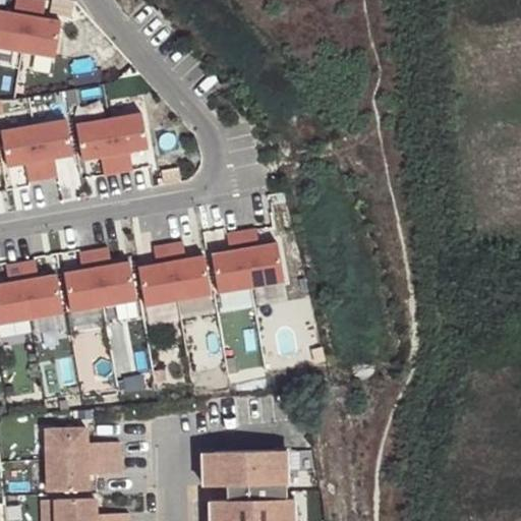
[(0,47),(20,51),(30,0),(14,0),(12,13),(0,10),(0,47)]
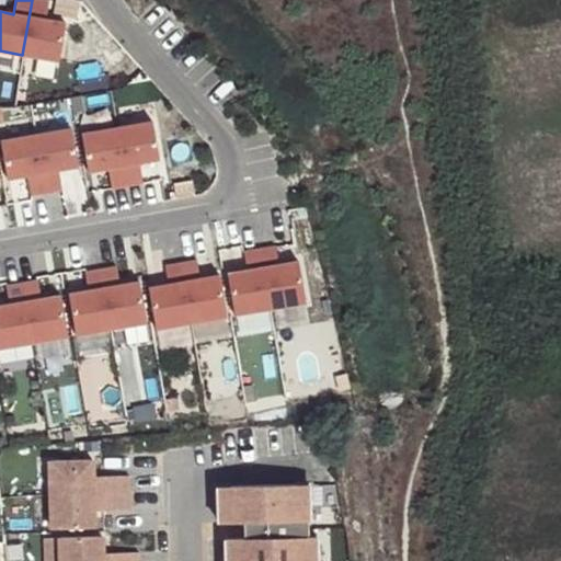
[(48,0),(32,0),(22,55),(58,61),(65,23),(45,20),(48,0)]
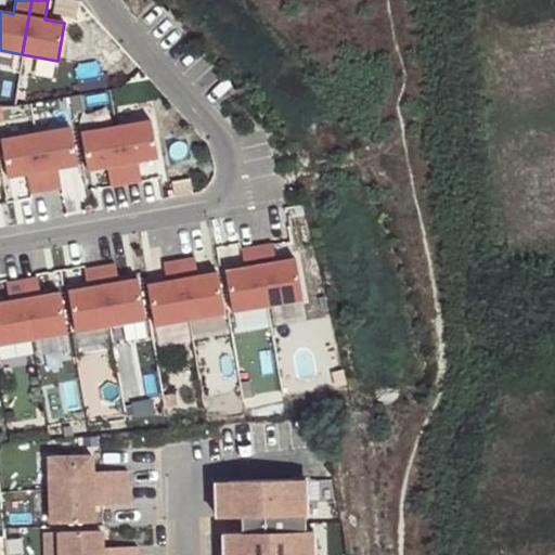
[(150,120),(115,127),(125,184),(140,181),(137,162),(156,158),(150,120)]
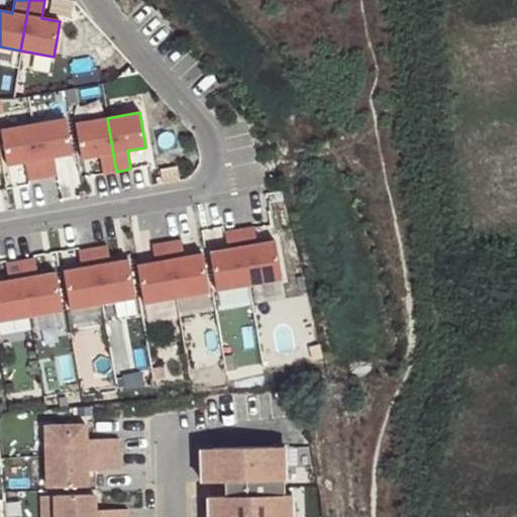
[(65,118),(31,124),(40,178),(56,175),(53,157),(71,153),(65,118)]
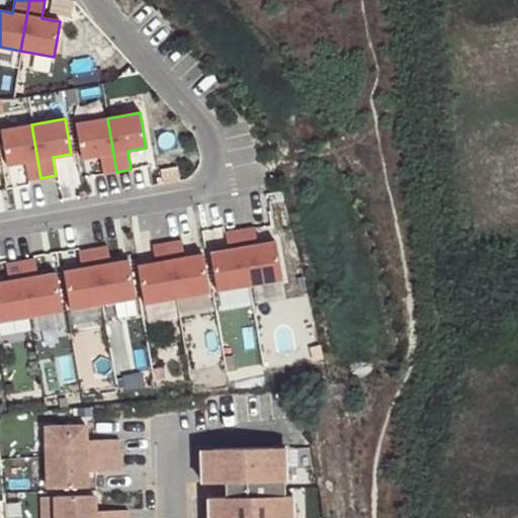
[(116,172),(107,118),(74,123),(80,159),(98,156),(101,174),(116,172)]
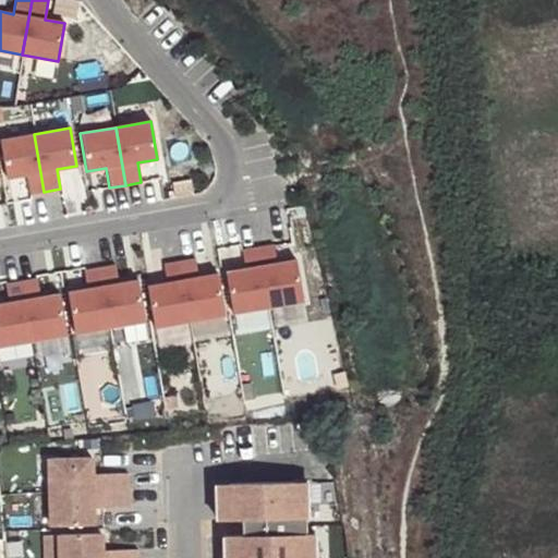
[(44,192),(34,134),(0,140),(0,145),(5,178),(25,174),(28,194),(44,192)]
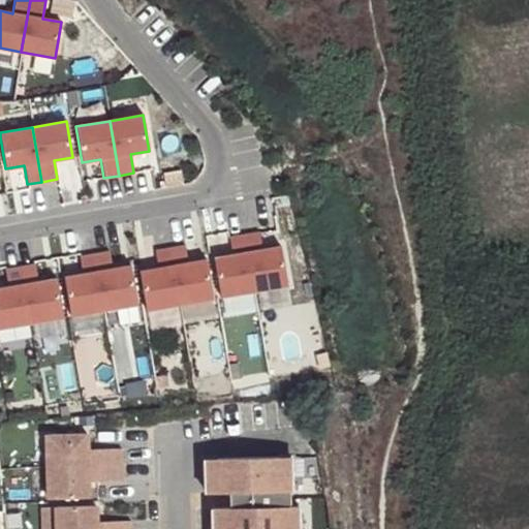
[(259,234),(244,236),(254,292),(286,286),(279,247),(261,250),(259,234)]
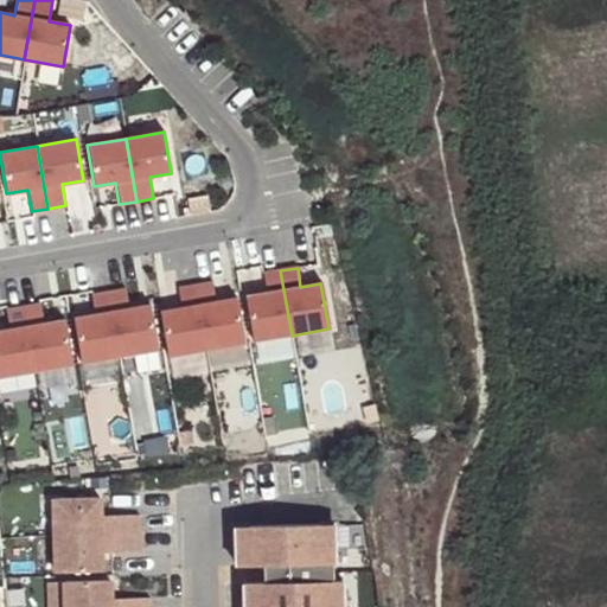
[(292,336),(280,270),(263,274),(267,294),(246,298),(254,342),(292,336)]
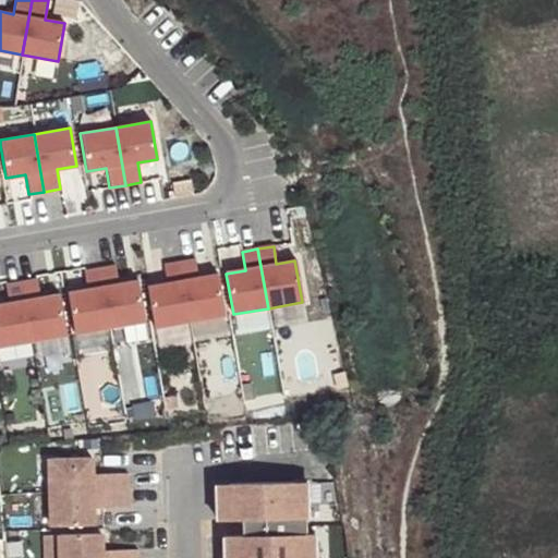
[(195,259),(179,263),(190,322),(225,315),(217,274),(197,278),(195,259)]
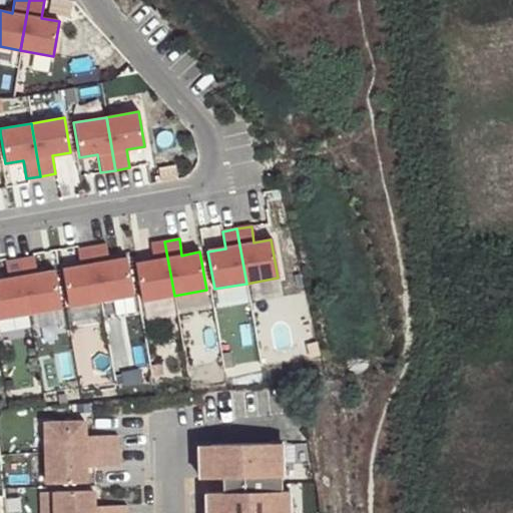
[(174,296),(164,241),(150,243),(153,261),(135,264),(141,301),(174,296)]
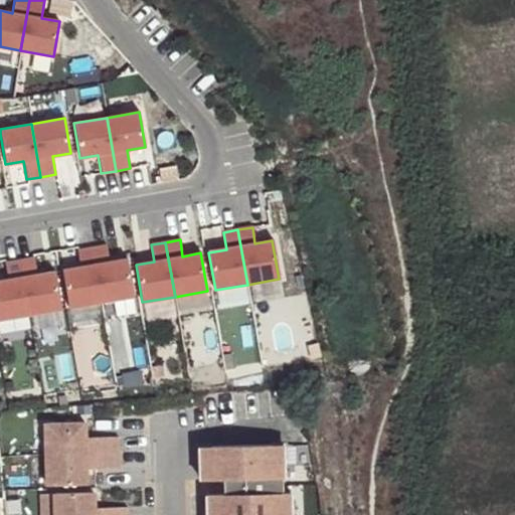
[(106,244),(92,246),(101,302),(134,296),(129,267),(127,259),(109,262),(106,244)]
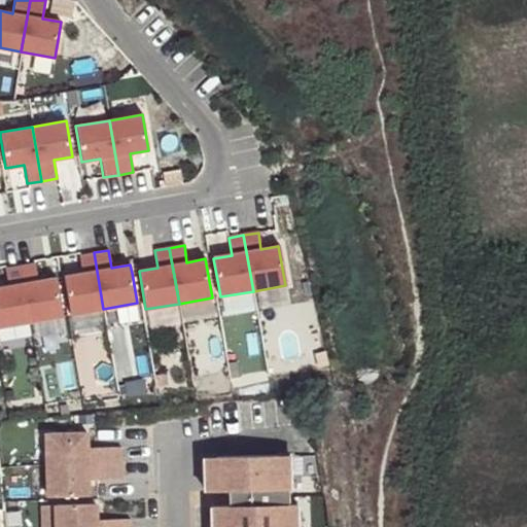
[(81,273),(63,276),(70,314),(103,309),(94,252),(78,255),(81,273)]
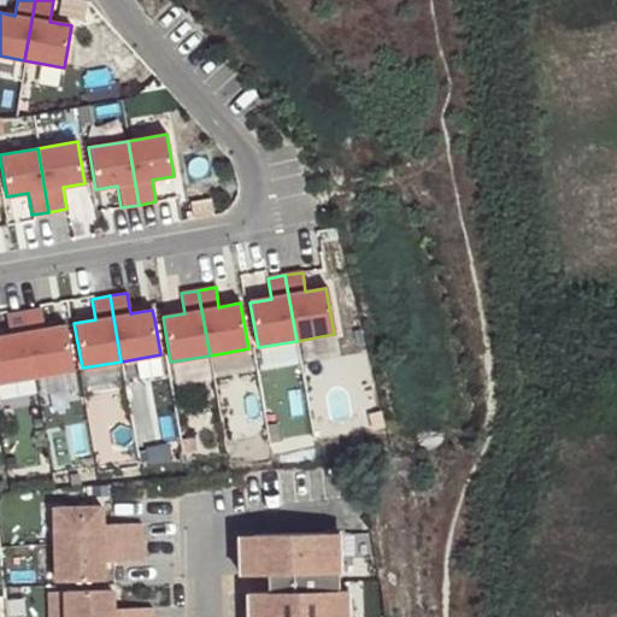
[(40,307),(23,311),(34,376),(74,369),(65,324),(43,328),(40,307)]
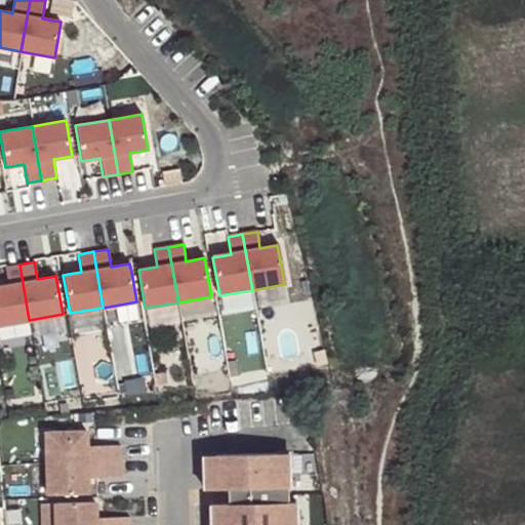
[(19,265),(4,267),(7,284),(0,285),(0,324),(29,320),(19,265)]
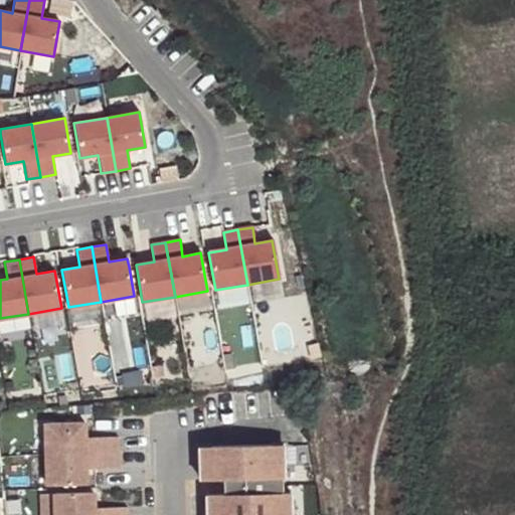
[(59,457),(99,457),(99,442),(99,425),(59,425),(59,457)]
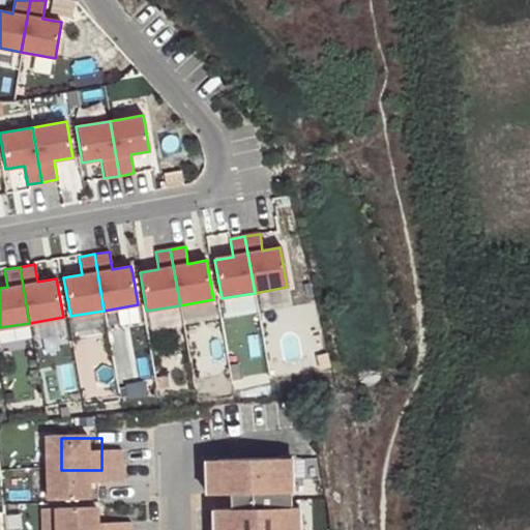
[(108,453),(108,470),(135,470),(135,453),(108,453)]
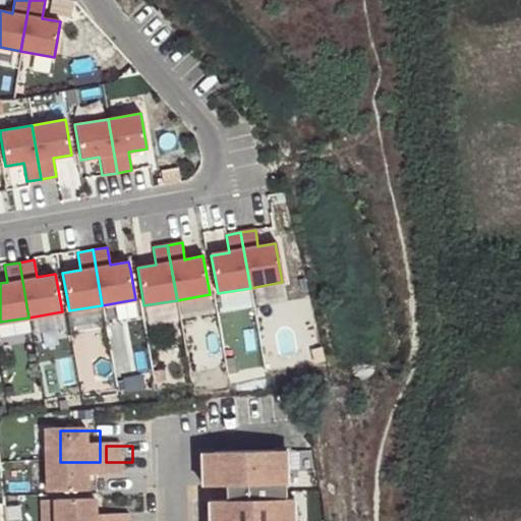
[(200,487),(210,486),(209,454),(210,454),(210,451),(199,451),(200,487)]
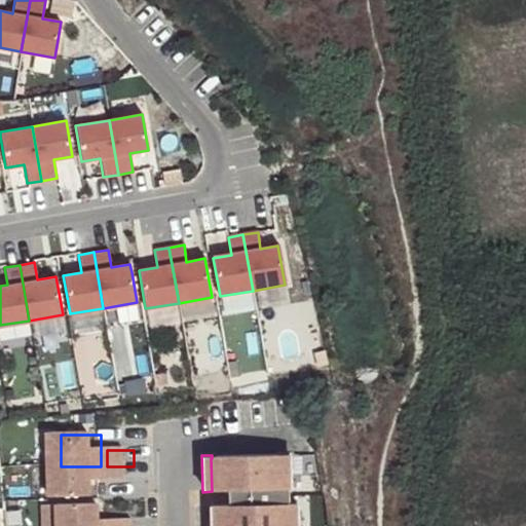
[(293,525),(293,503),(286,503),(286,455),(212,458),(211,458),(212,491),(224,491),(225,505),(218,506),(218,525),(293,525)]
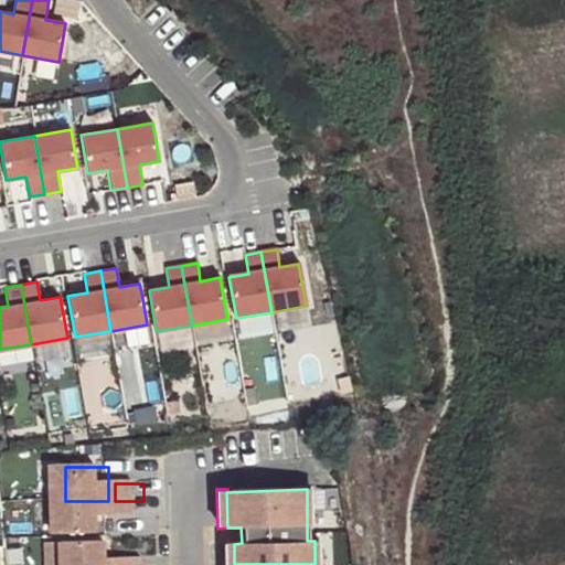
[(65,501),(65,535),(108,535),(108,519),(108,501),(65,501)]
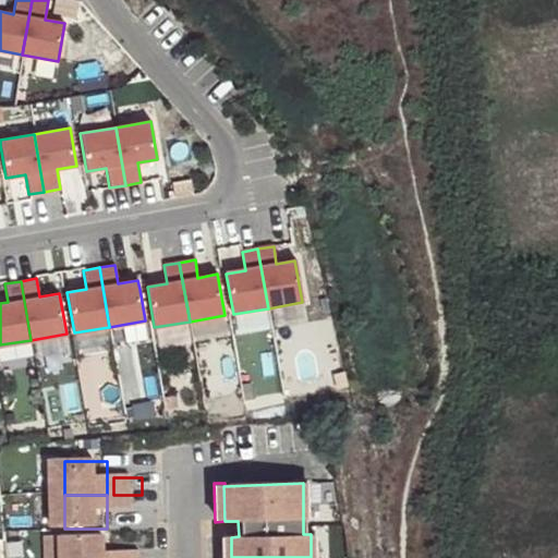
[(113,495),(113,512),(142,511),(142,495),(113,495)]
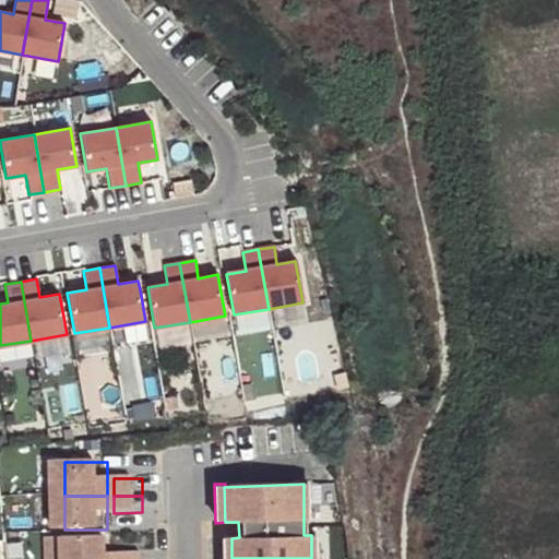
[(72,558),(114,558),(114,554),(114,537),(72,537),(72,558)]
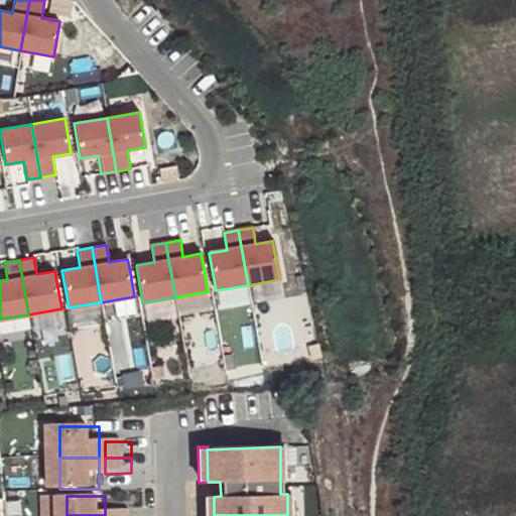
[(214,515),(214,497),(204,497),(205,515),(214,515)]
